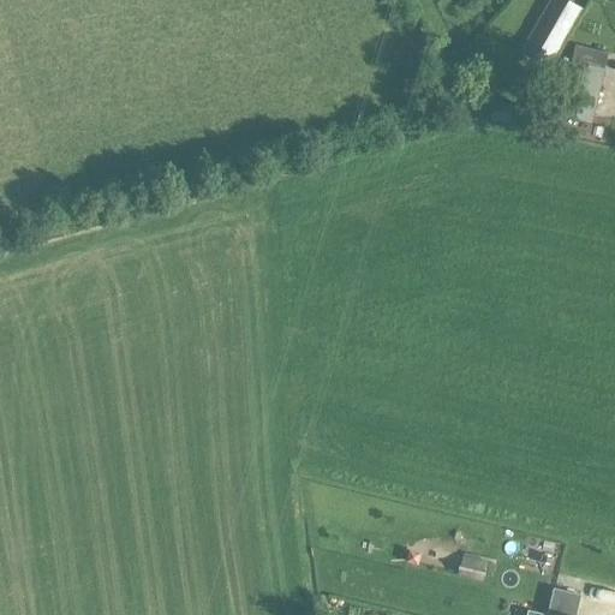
[(572,29),(544,13),(524,49),(550,65),(572,29)]
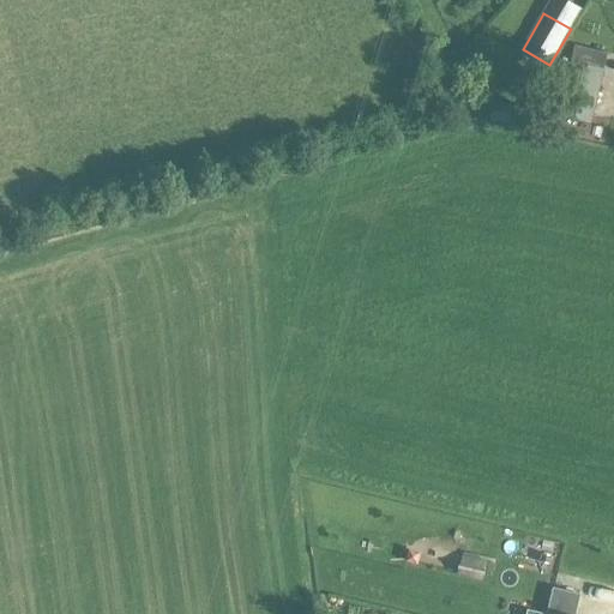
[(571,62),(605,71),(608,55),(573,47),(571,62)]
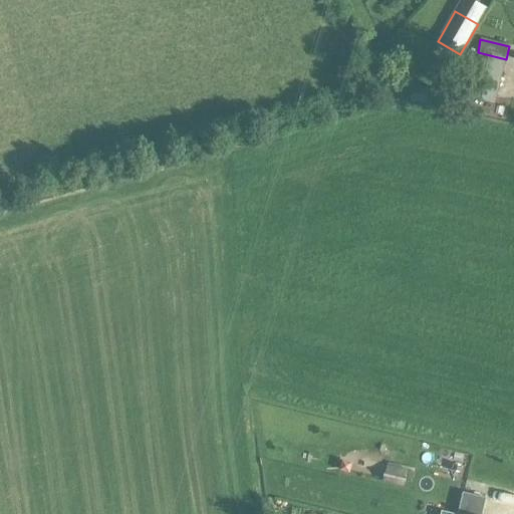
[(506,59),(478,52),(466,97),(496,104),(507,59),(506,59)]
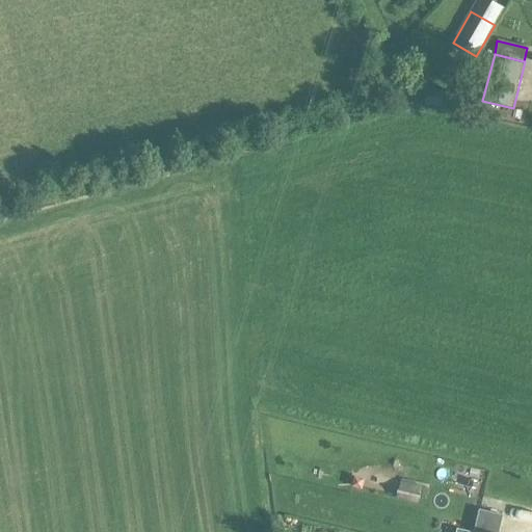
[(455,99),(453,108),(477,114),(479,105),(455,99)]
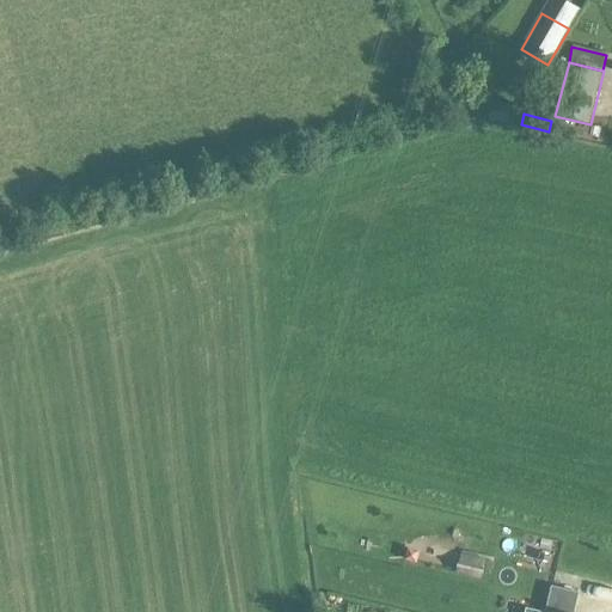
[(551,587),(544,611),(573,611),(577,593),(551,587)]
